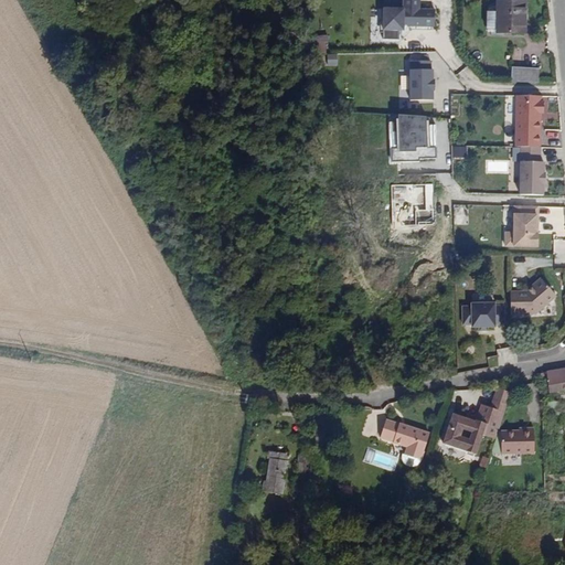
[(420,0),(404,0),(405,7),(383,8),(383,29),(436,29),(436,7),(420,7),(420,0)]
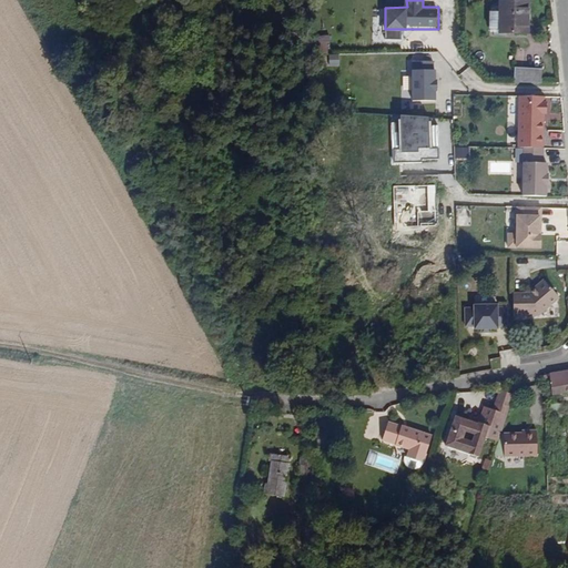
[(497,36),(526,37),(526,6),(498,4),(497,36)]
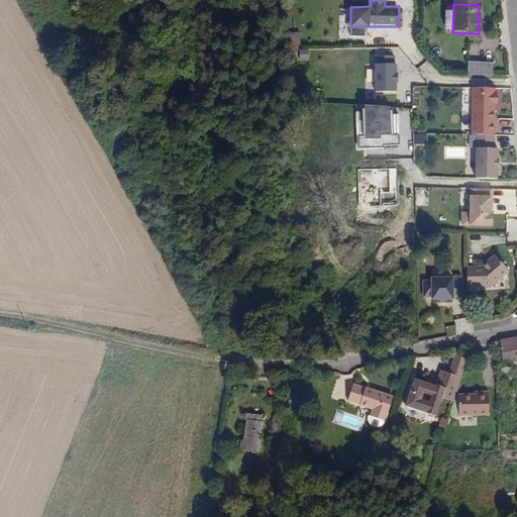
[(350,38),(365,39),(366,28),(351,27),(350,38)]
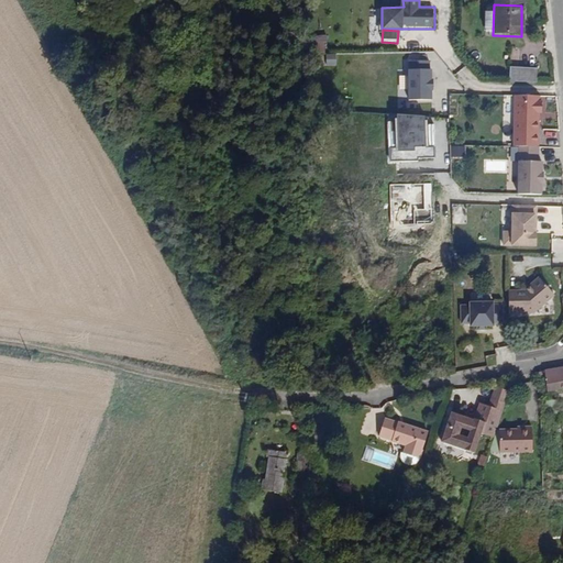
[(510,81),(537,83),(538,68),(510,66),(510,81)]
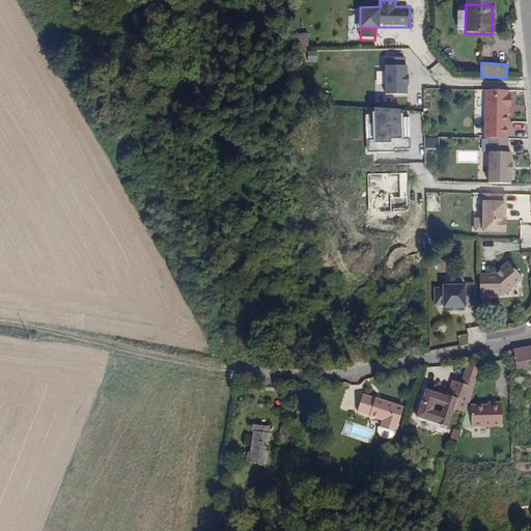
[(408,93),(408,64),(386,65),(386,94),(408,93)]
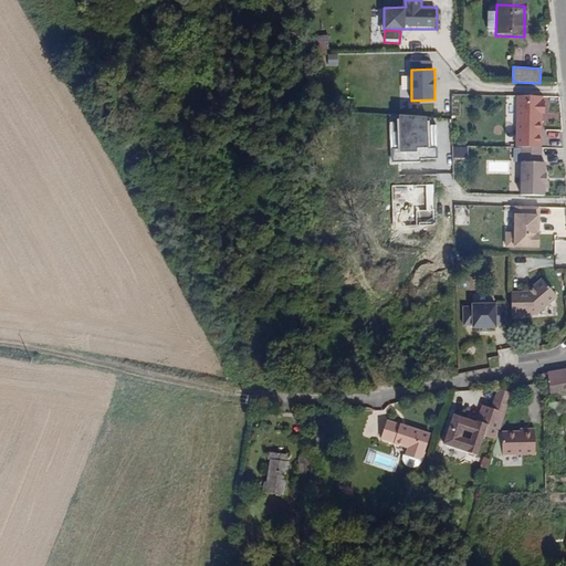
[(543,146),(544,96),(517,95),(517,146),(543,146)]
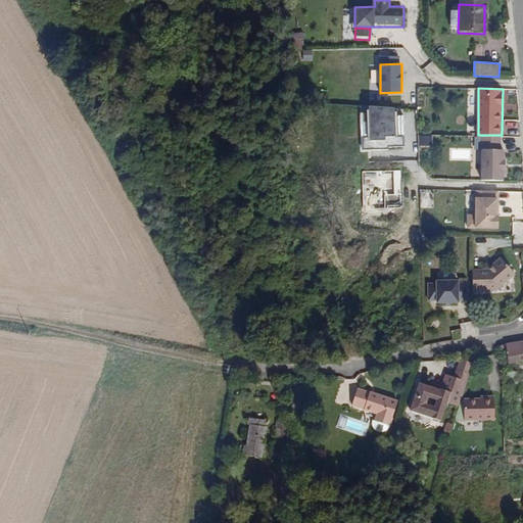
[(362,105),(363,149),(388,149),(388,146),(405,145),(402,107),(362,105)]
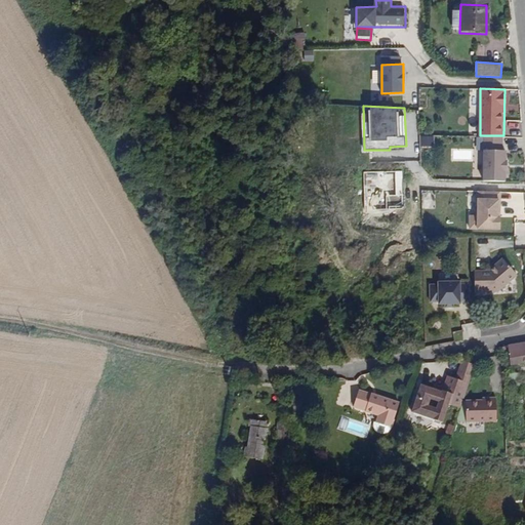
[(421,134),(420,146),(433,147),(434,136),(421,134)]
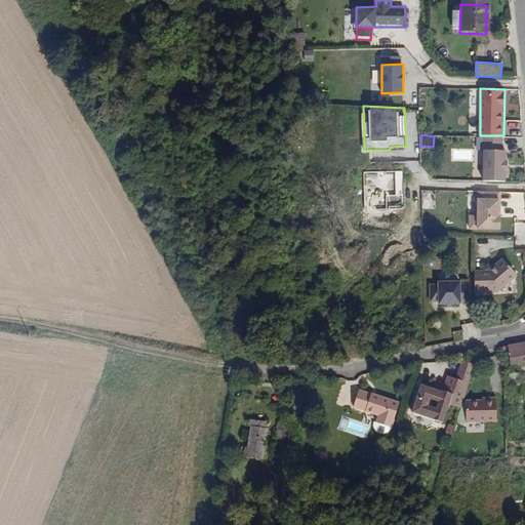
[(507,160),(507,151),(483,150),(483,180),(506,180),(507,169),(508,169),(508,160),(507,160)]
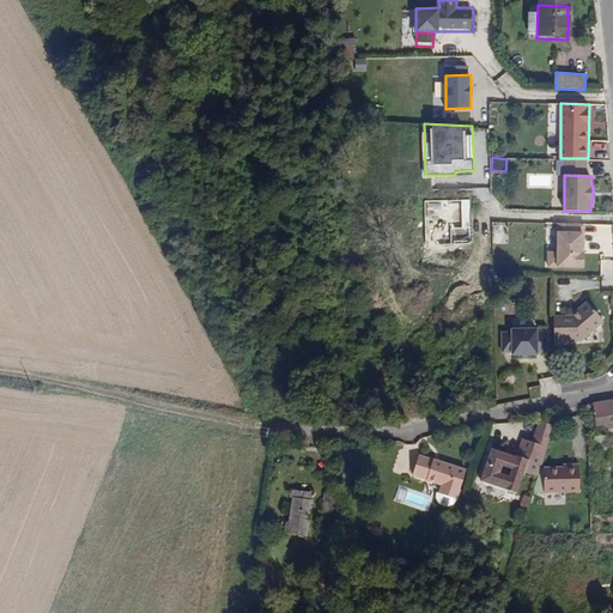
[(507,240),(507,223),(495,223),(495,240),(507,240)]
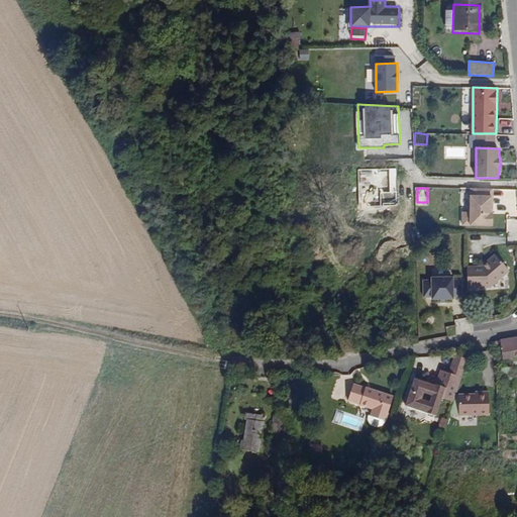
[(493,225),(493,195),(470,195),(470,212),(461,212),(461,225),(493,225)]
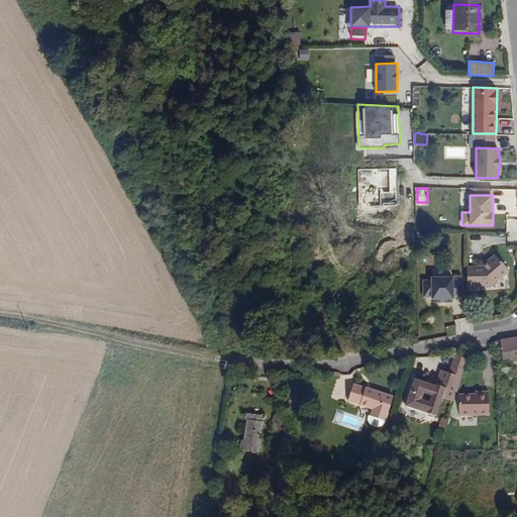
[(483,264),(468,266),(469,288),(492,287),(511,272),(495,253),(483,264)]
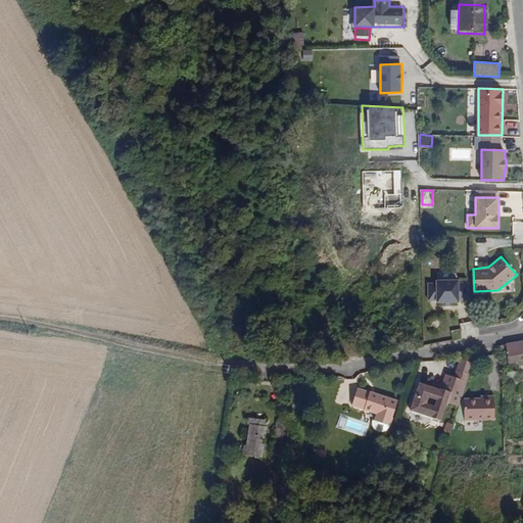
[(467,299),(467,282),(460,282),(460,280),(437,281),(437,283),(428,283),(428,301),(437,301),(437,303),(460,302),(460,300),(467,299)]
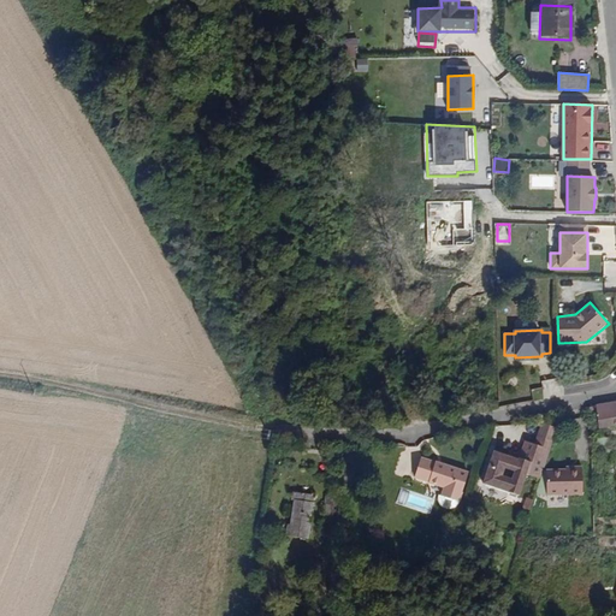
[(544,397),(560,395),(557,378),(542,380),(544,397)]
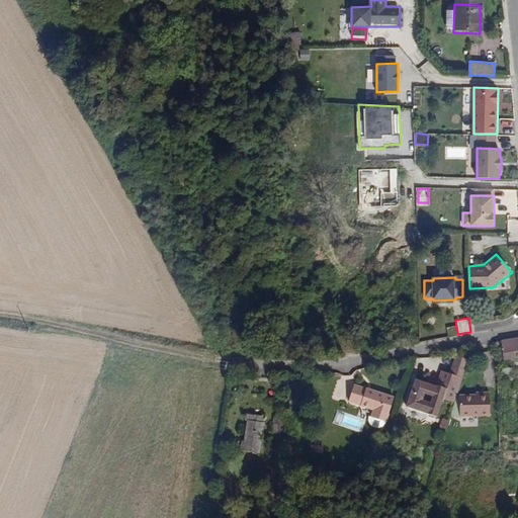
[(517,338),(492,343),(494,356),(501,355),(502,363),(517,360),(517,338)]
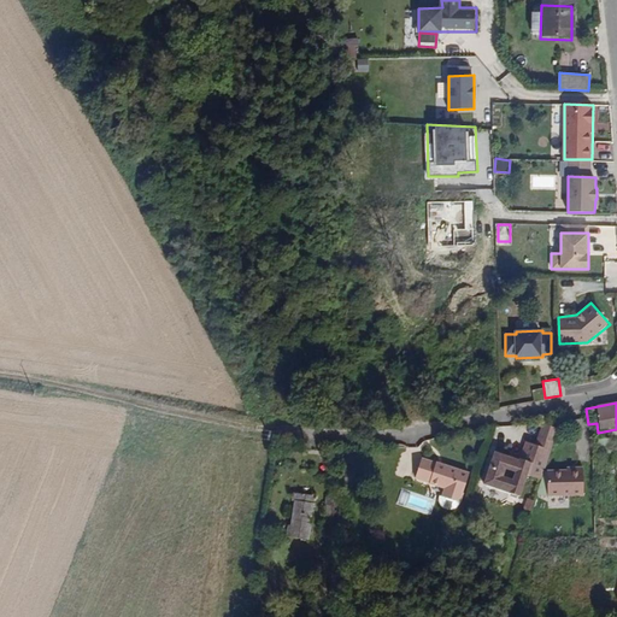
[(515,463),(513,469),(503,466),(505,460),(491,456),(480,488),(517,499),(527,466),(534,468),(539,450),(522,445),(516,462),(515,463)]
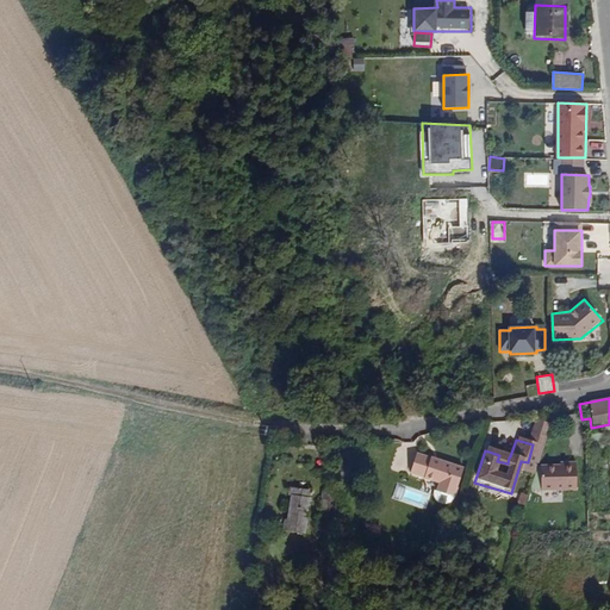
[(582,478),(580,464),(542,467),(545,484),(554,484),(553,475),(565,474),(565,480),(582,478)]
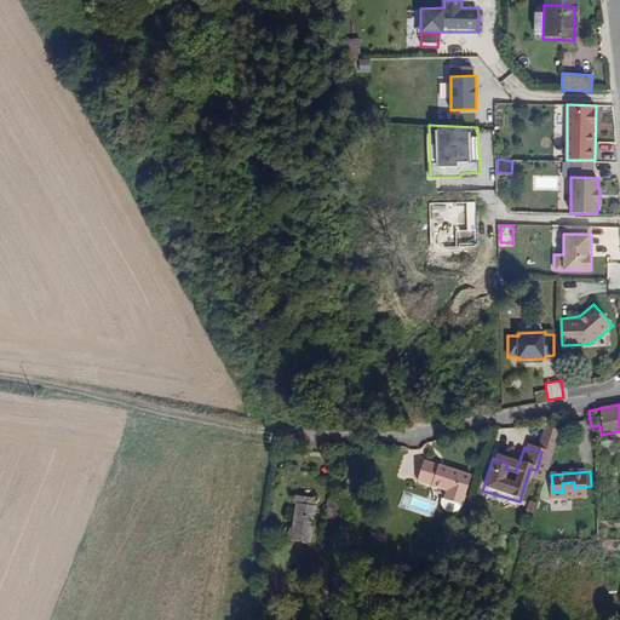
[(455,516),(465,487),(432,476),(432,477),(418,472),(412,492),(425,497),(441,501),(447,504),(445,512),(438,510),(436,510),(436,514),(436,516),(437,518),(440,521),(447,523),(449,522),(452,521),(454,520),(455,516)]
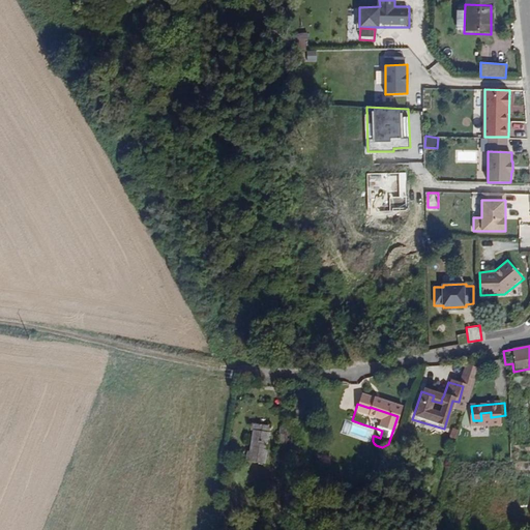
[(272,434),(282,435),(284,419),(280,418),(281,409),(276,408),(272,434)]
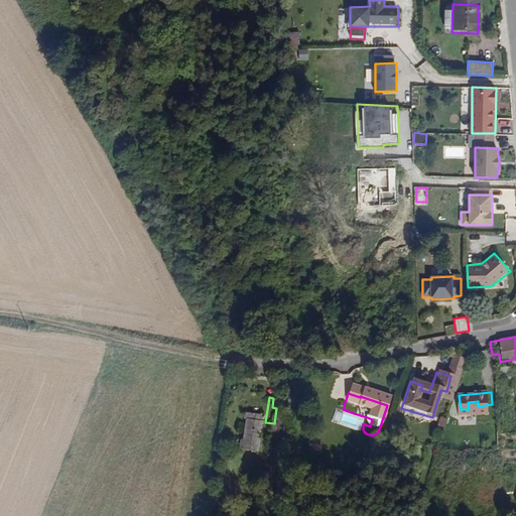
[(238,430),(254,434),(258,412),(253,412),(254,405),(243,403),(238,430)]
